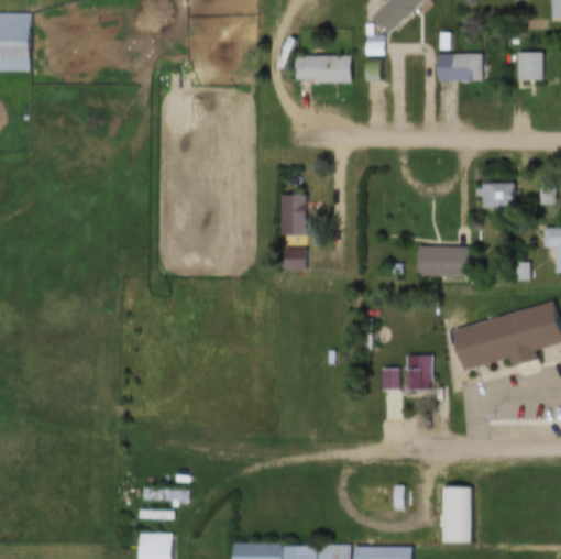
[(387,0),(371,17),(388,34),(424,0),(387,0)]
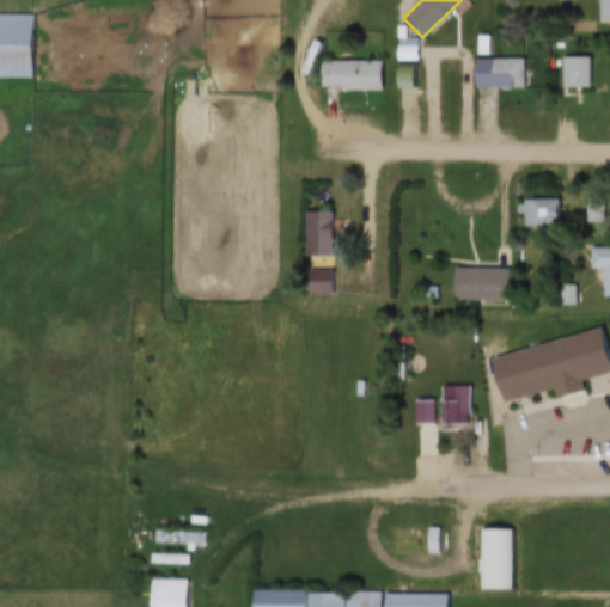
[(592,0),(593,17),(609,17),(609,0),(592,0)]
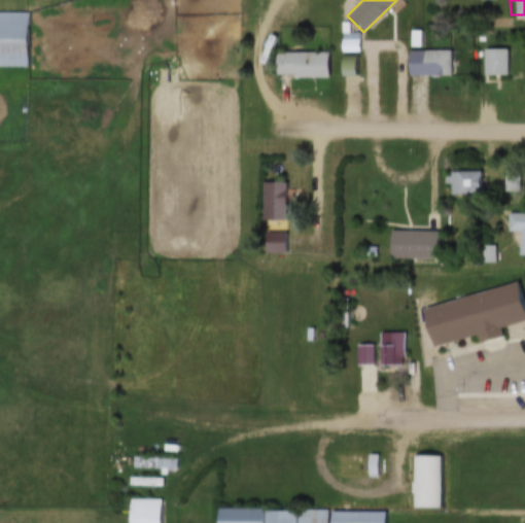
[(0,11),(0,66),(29,67),(29,11),(0,11)]
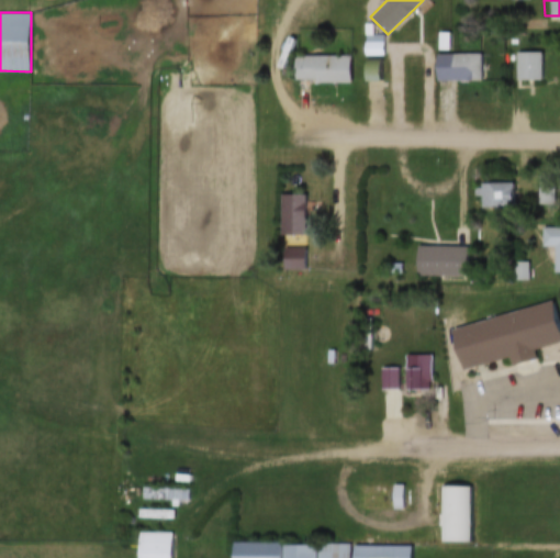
[(542,80),(542,52),(513,52),(513,80),(542,80)]
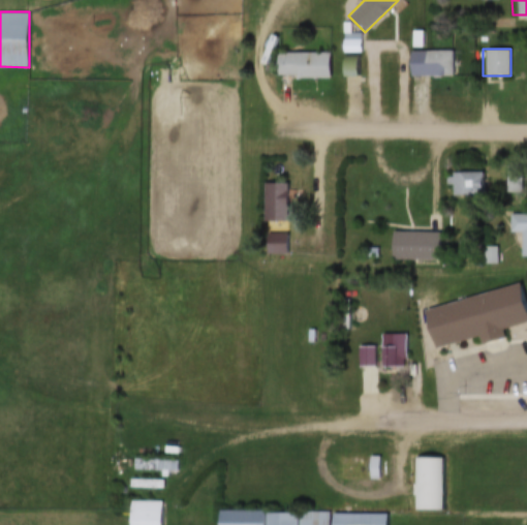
[(453,75),(453,50),(423,50),(423,75),(453,75)]
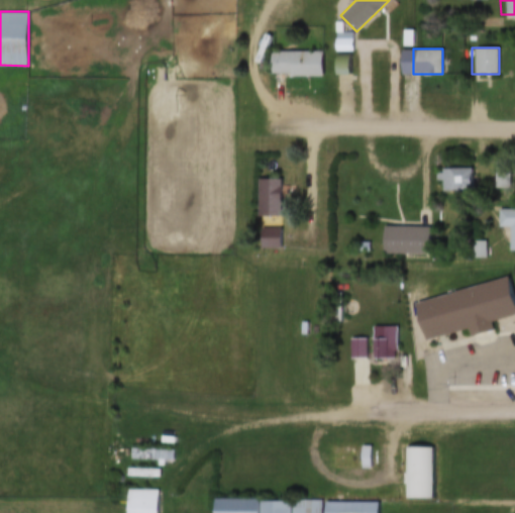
[(323,50),(272,50),(272,75),(323,75),(323,50)]
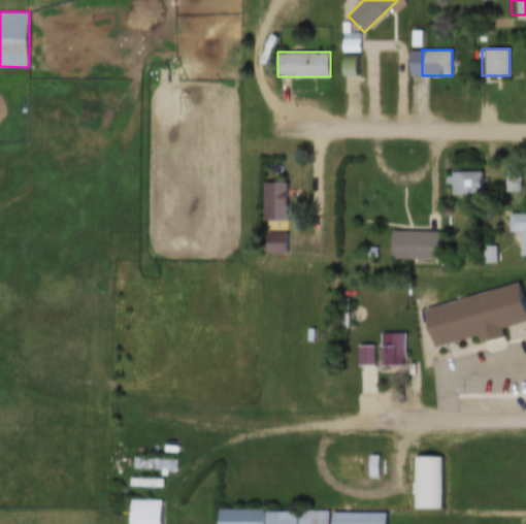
[(500,165),(500,192),(517,192),(517,165),(500,165)]
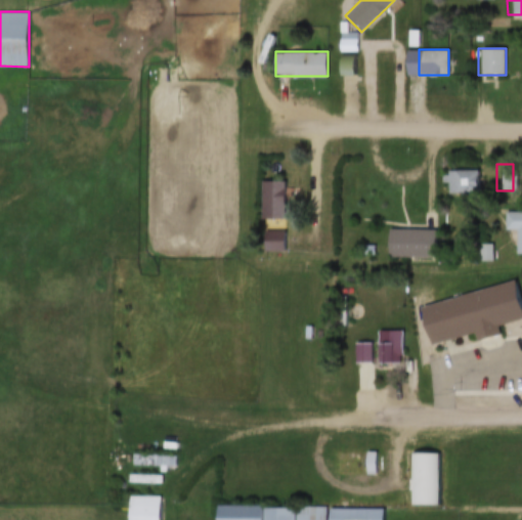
[(480,193),(480,170),(443,170),(443,193),(480,193)]
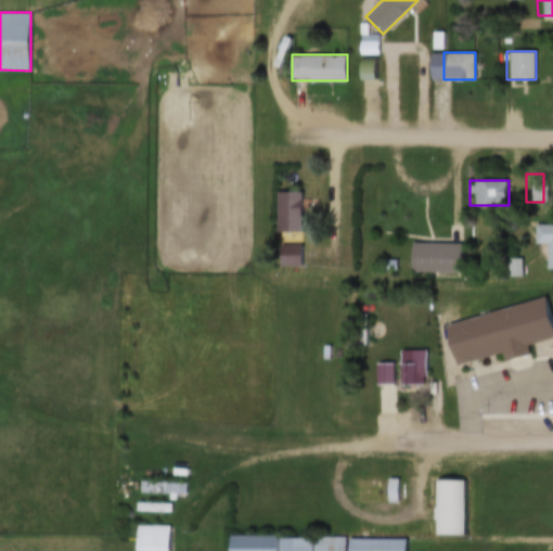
[(303,191),(277,191),(277,232),(303,232),(303,191)]
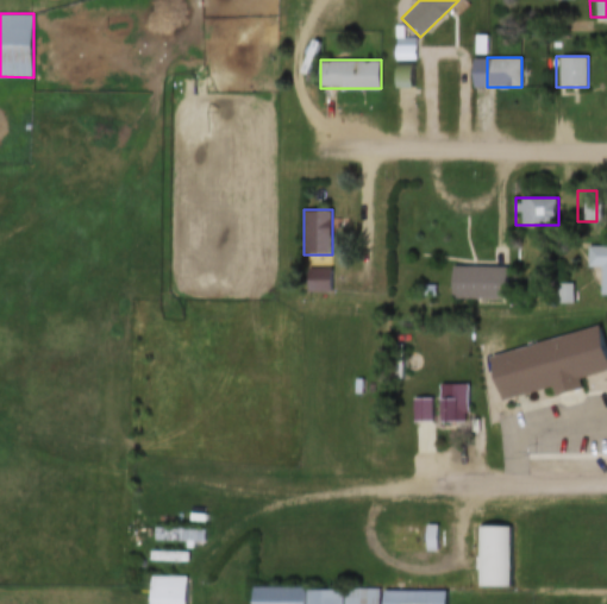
[(598,294),(606,294),(606,245),(582,245),(582,268),(598,268),(598,294)]
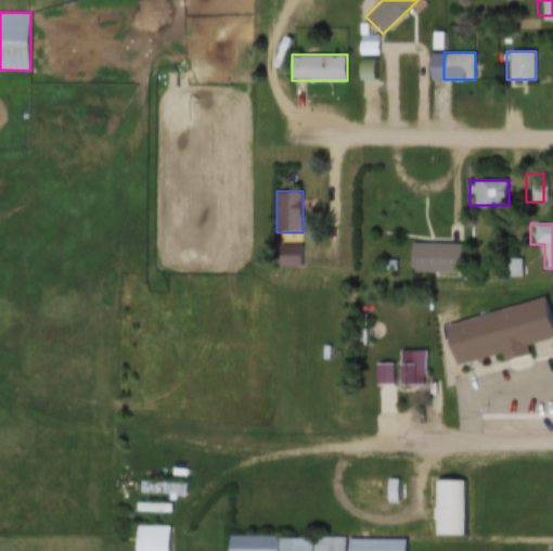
[(463,272),(463,242),(410,242),(410,272),(463,272)]
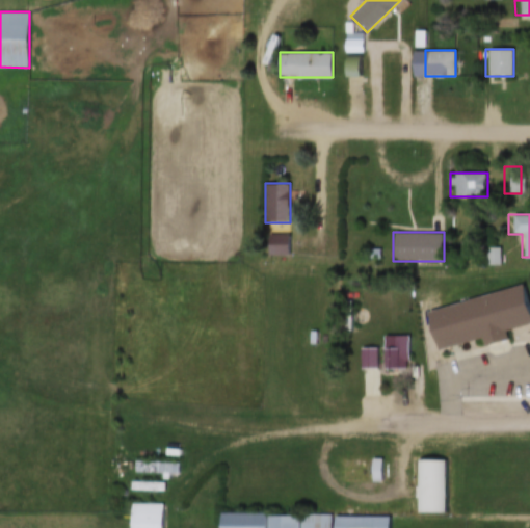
[(427,309),(434,342),(436,341),(439,350),(481,341),(482,347),(501,343),(499,333),(529,325),(529,287),(427,309)]
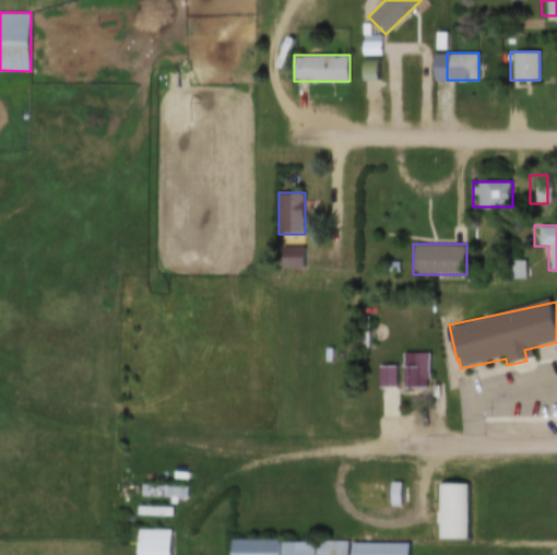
[(404,352),(404,388),(430,388),(430,352),(404,352)]
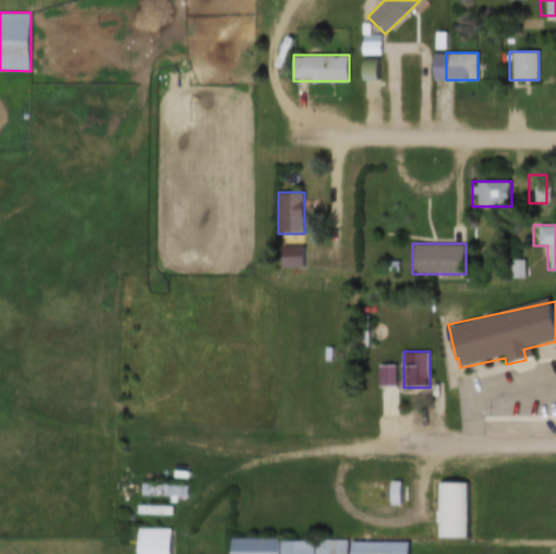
[(467,482),(435,482),(435,538),(466,539),(467,482)]
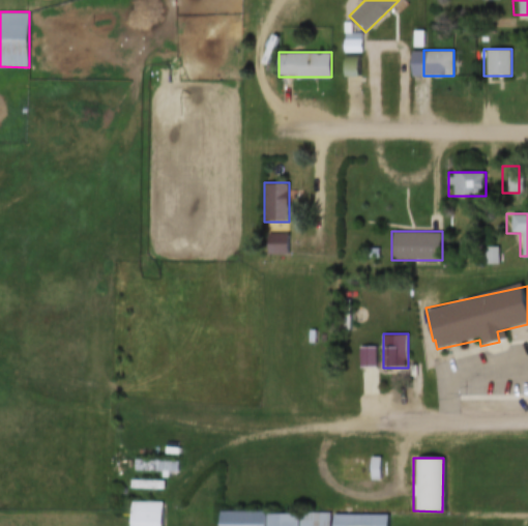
[(160,525),(162,500),(127,500),(126,525),(160,525)]
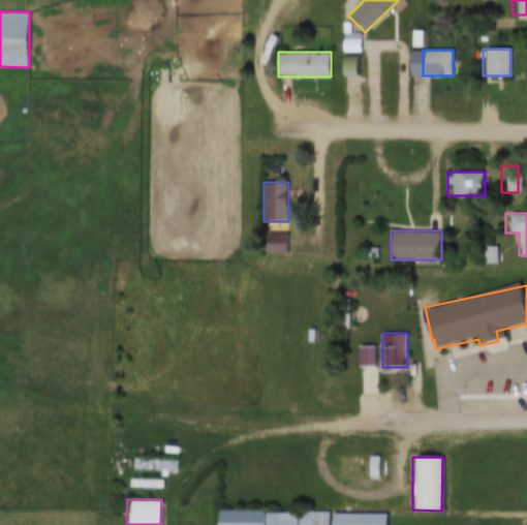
[(328,524),(329,512),(217,511),(216,524),(328,524)]
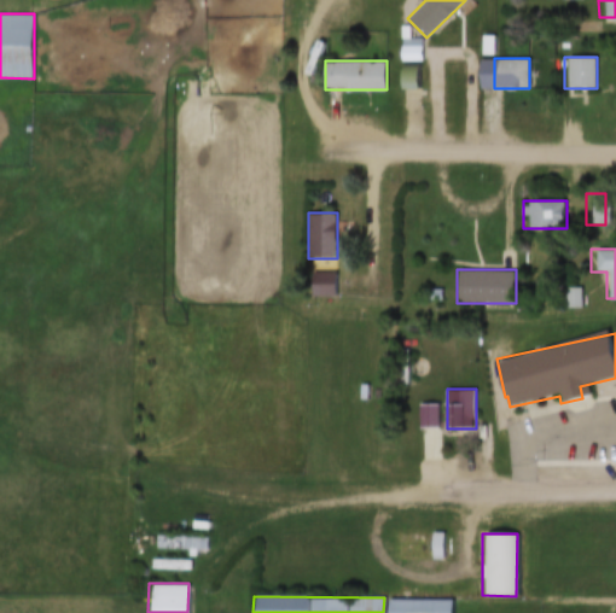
[(454,612),(454,600),(388,600),(388,612),(454,612)]
